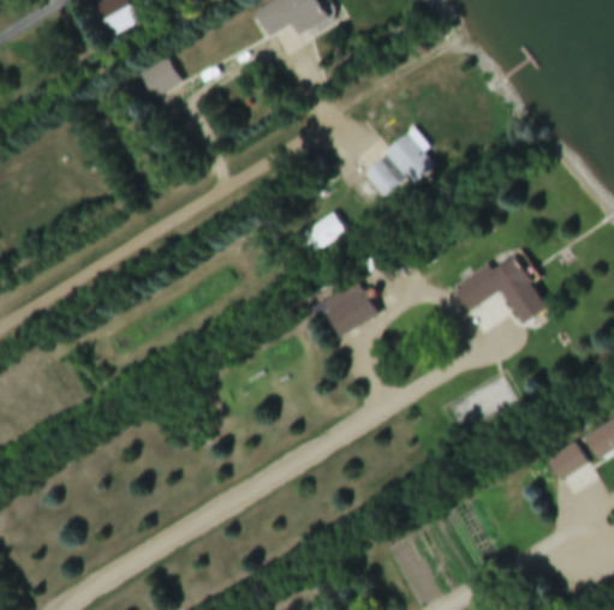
[(102,0),(91,6),(107,37),(137,22),(125,0),(102,0)]
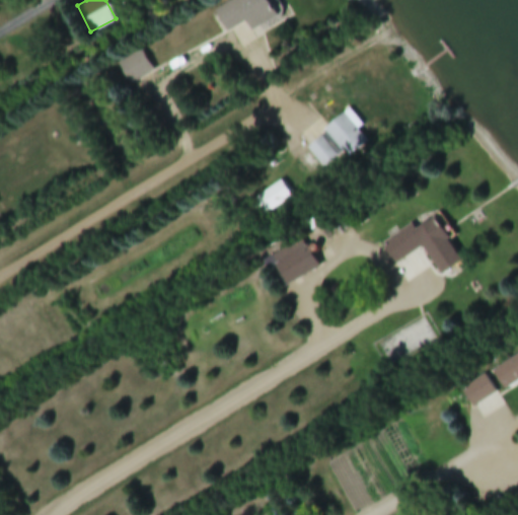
[(227,0),(213,7),(225,30),(246,19),(250,28),(276,15),(268,0),(227,0)]
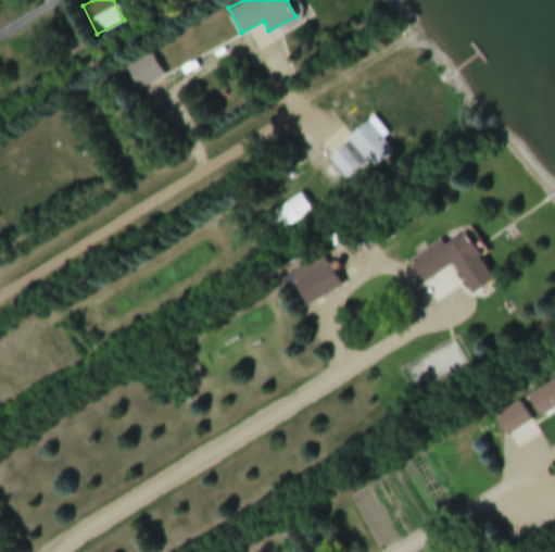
[(127,65),(139,88),(165,75),(153,52),(127,65)]
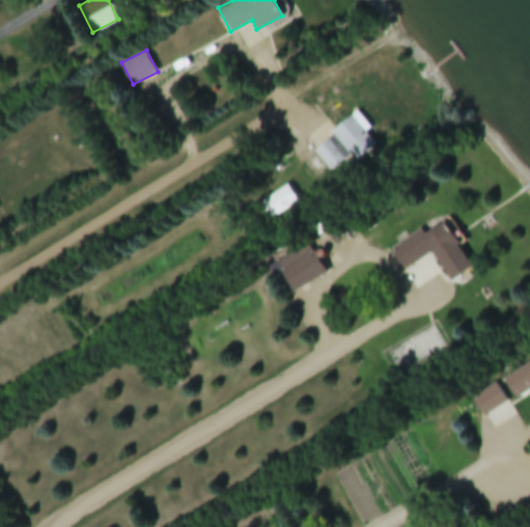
[(377,143),(366,132),(371,127),(356,111),(333,132),(358,160),(377,143)]
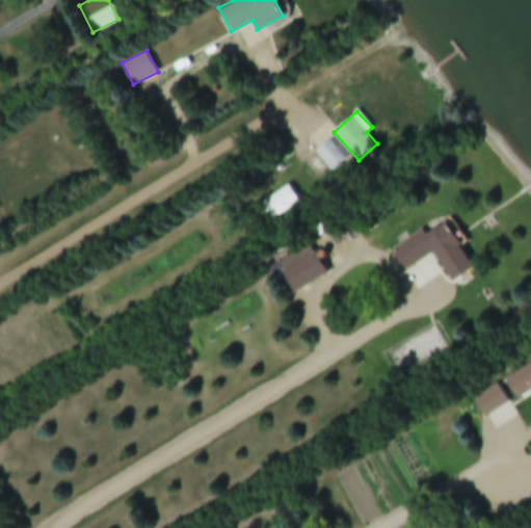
[(346,156),(328,138),(316,152),(334,169),(346,156)]
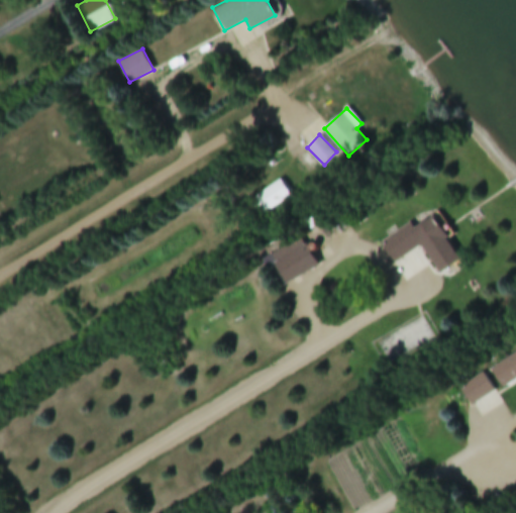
[(292,193),(281,178),(249,199),(261,215),(292,193)]
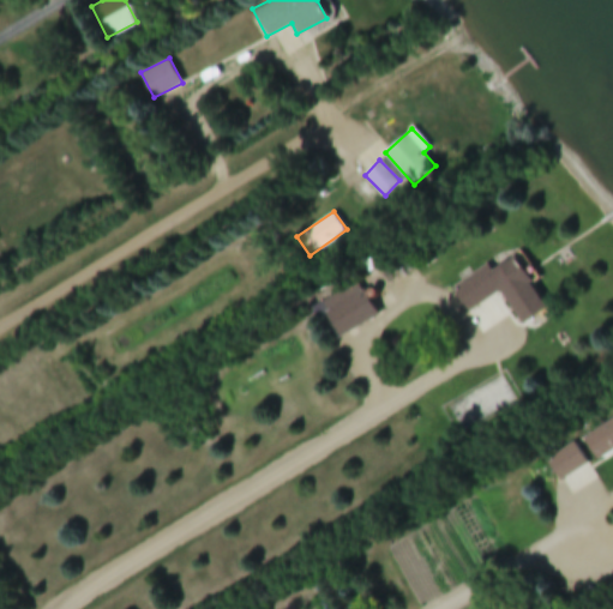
[(545,308),(512,252),(452,287),(467,311),(500,291),(520,324),(545,308)]
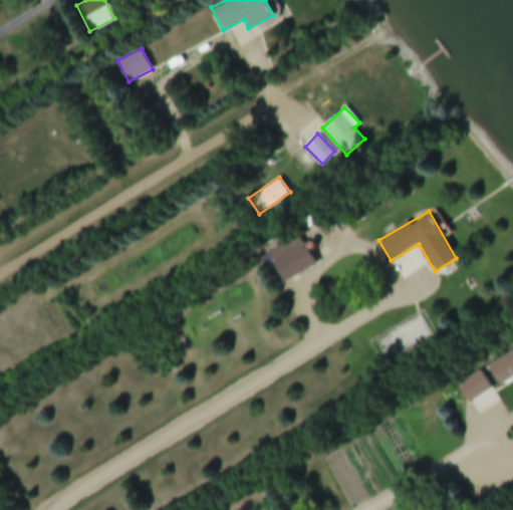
[(272,260),(282,281),(315,264),(304,243),(272,260)]
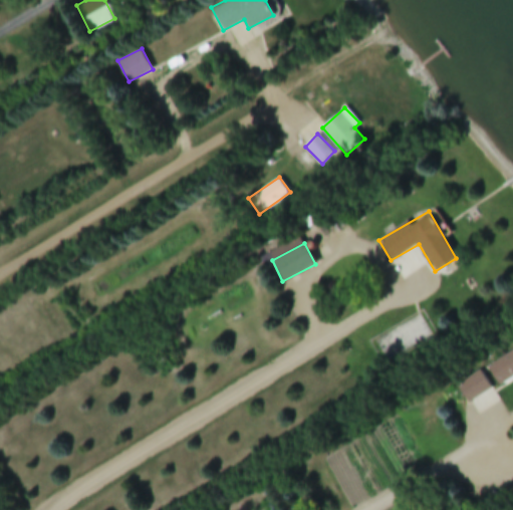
[(512,351),(488,364),(497,384),(512,375),(512,351)]
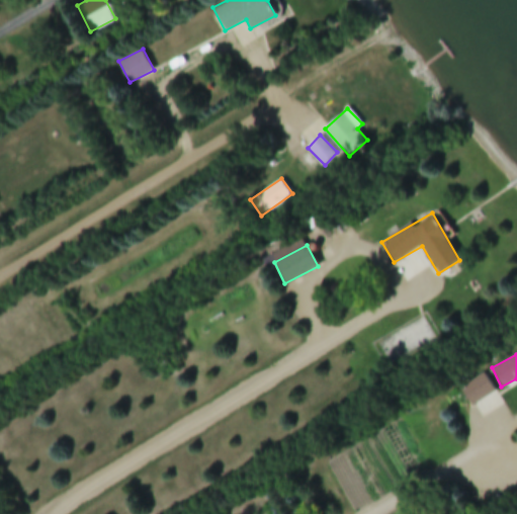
[(471,406),(494,391),(483,372),(460,388),(471,406)]
